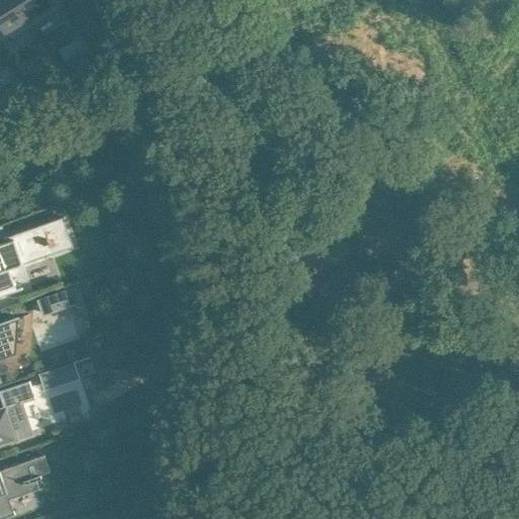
[(0,0),(0,42),(8,36),(10,41),(32,27),(15,0),(0,0)]
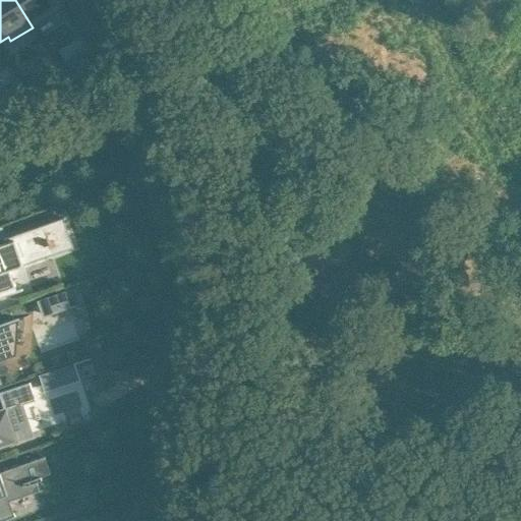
[(15,0),(33,27),(65,6),(60,0),(15,0)]
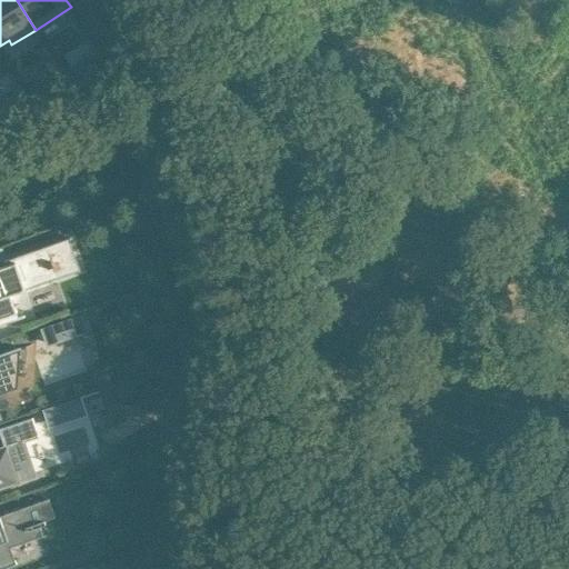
[(89,38),(76,47),(85,60),(97,51),(89,38)]
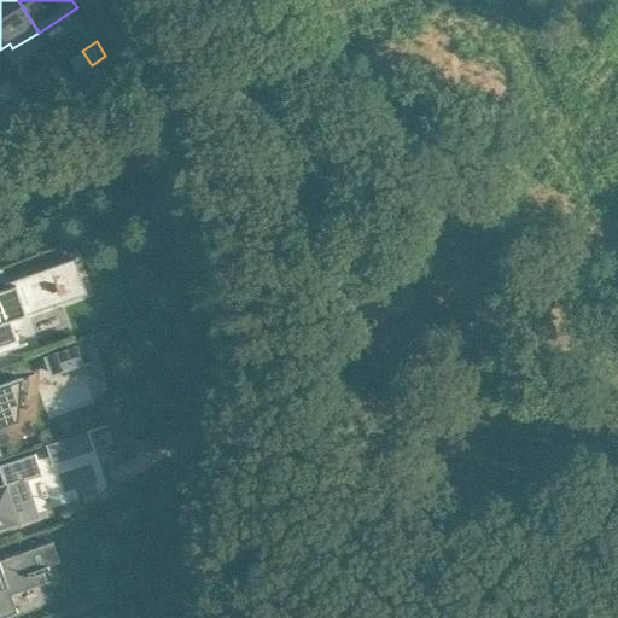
[(5,287),(0,289),(0,353),(21,347),(19,344),(11,319),(60,302),(50,269),(48,267),(4,284),(5,287)]
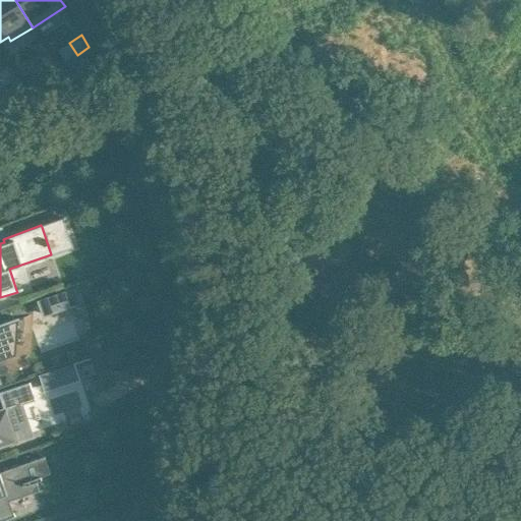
[(38,298),(43,314),(81,303),(76,286),(38,298)]
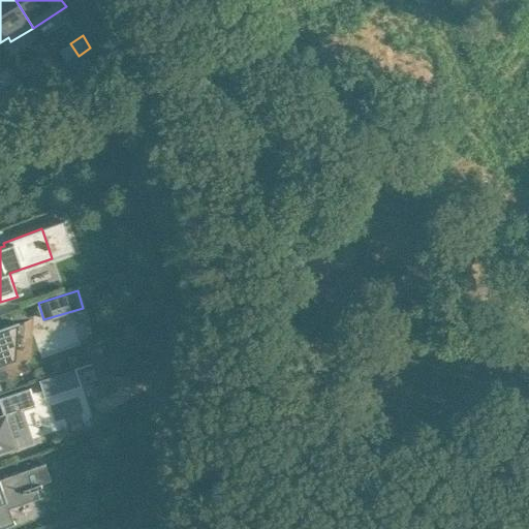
[(0,363),(16,359),(18,334),(14,325),(19,324),(19,322),(0,329),(0,363)]
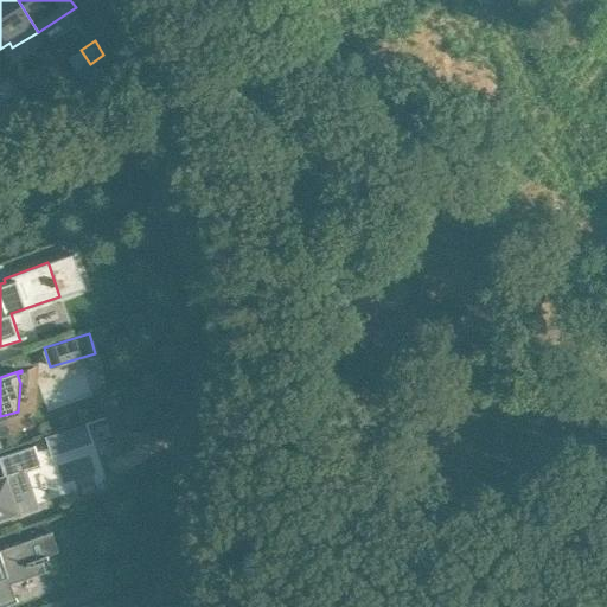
[(0,518),(17,513),(11,491),(24,487),(20,474),(42,468),(34,447),(0,458),(0,462),(5,478),(0,478),(0,518)]
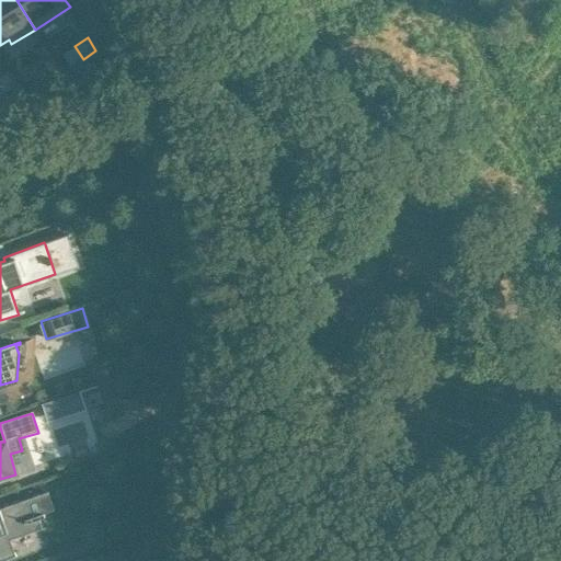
[(0,560),(7,559),(6,556),(13,552),(14,557),(15,556),(14,551),(13,551),(9,539),(42,528),(38,518),(45,516),(44,513),(33,517),(26,500),(0,507),(0,560)]
